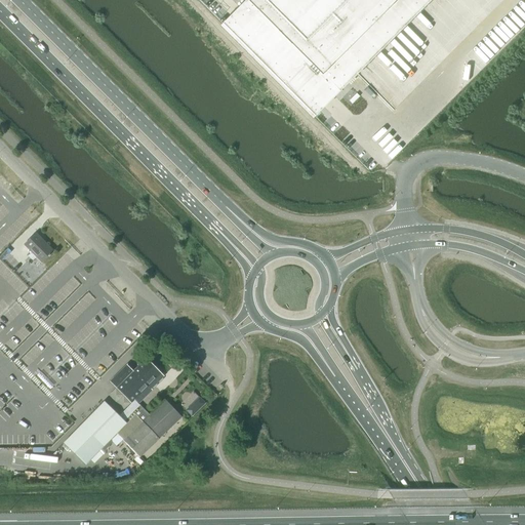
[(317,114),(338,92),(431,0),(240,0),(220,19),(317,114)]
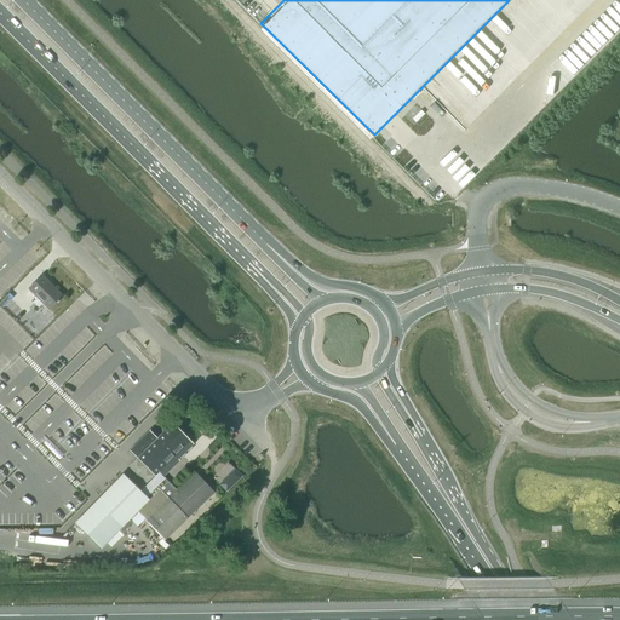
[(41,275),(28,290),(49,311),(63,297),(41,275)]
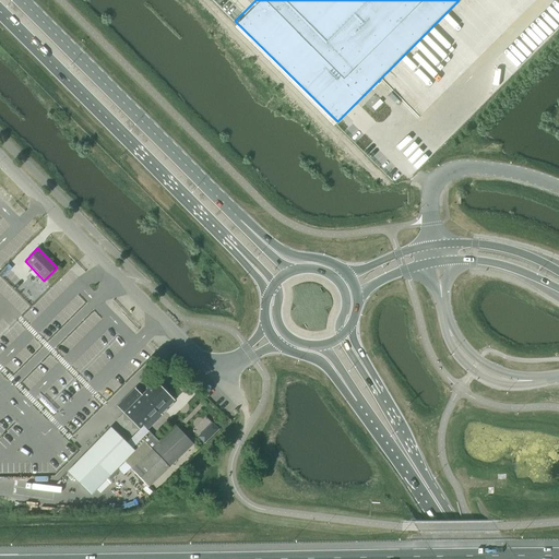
[(155,382),(142,395),(135,389),(117,406),(140,429),(143,426),(147,430),(162,415),(161,414),(174,401),(171,397),(155,382)]
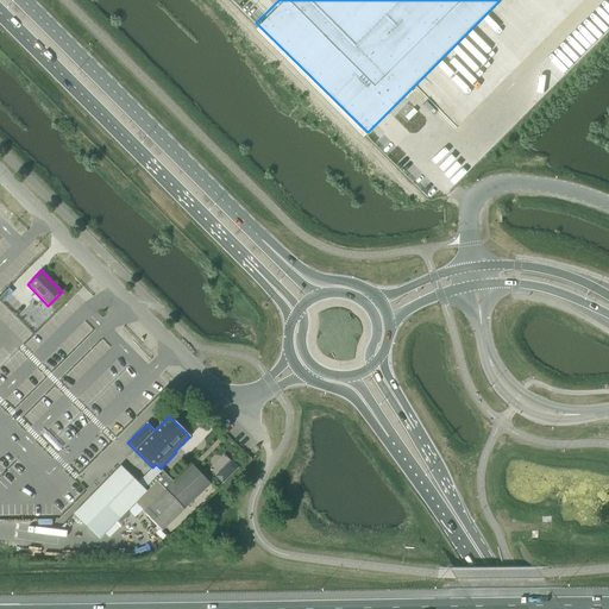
[(231,460),(214,476),(223,484),(238,468),(231,460)]
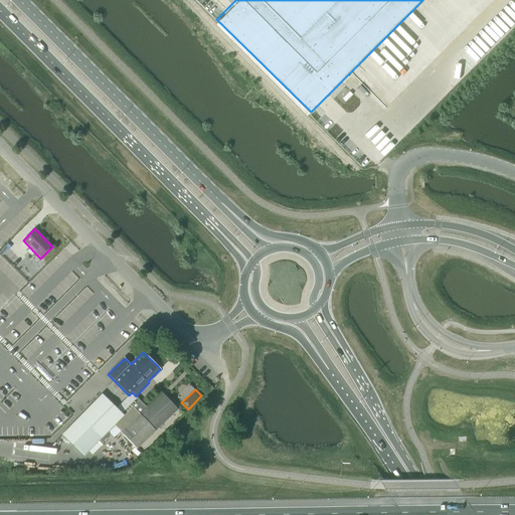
[(137,449),(150,436),(178,408),(162,392),(147,407),(136,396),(132,392),(129,395),(116,407),(102,393),(61,435),(83,456),(114,425),(115,426),(111,431),(116,436),(120,432),(137,449)]
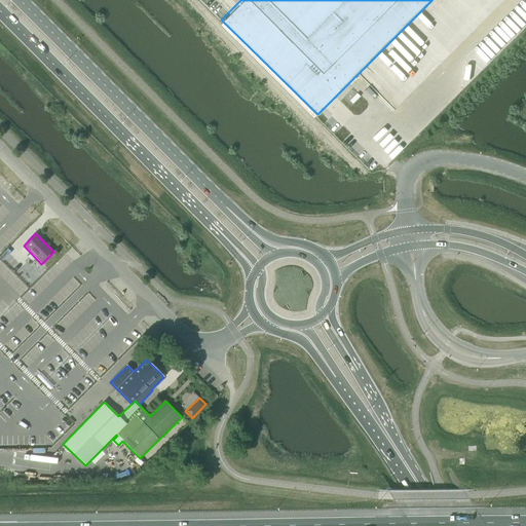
[(178,437),(172,442),(176,446),(182,441),(178,437)]
